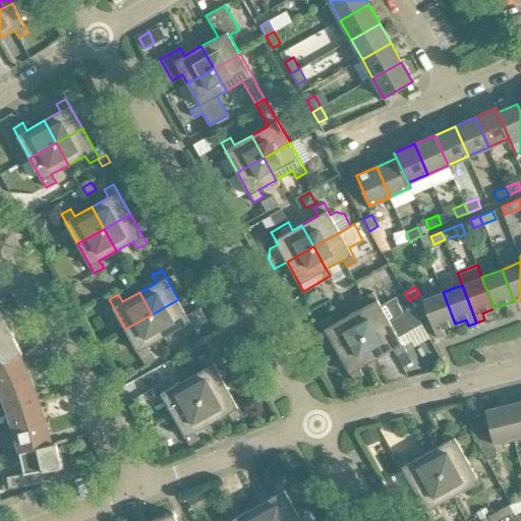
[(368,304),(351,314),(363,336),(390,322),(404,313),(397,300),(395,295),(380,304),(373,292),(363,297),(368,304)]
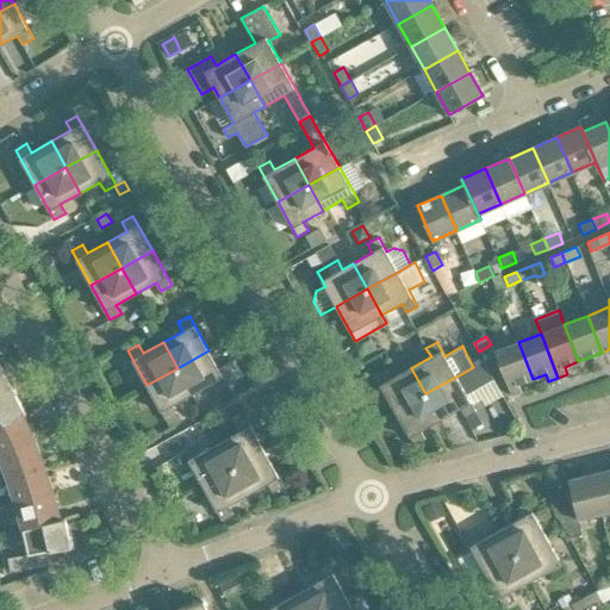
[(496,350),(503,373),(512,396),(522,392),(520,384),(533,379),(518,342),(496,350)]
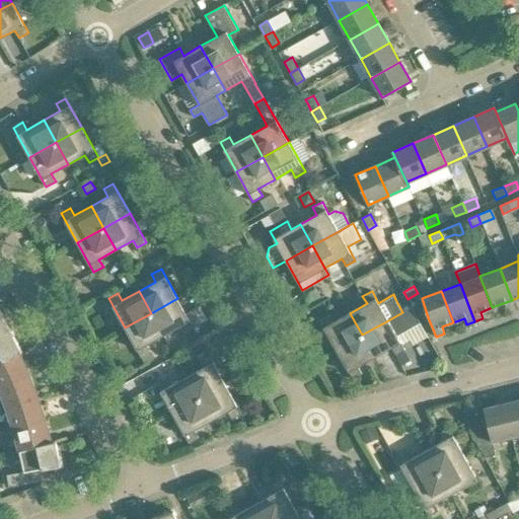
[(177,298),(151,313),(163,335),(180,325),(184,332),(194,327),(177,298)]
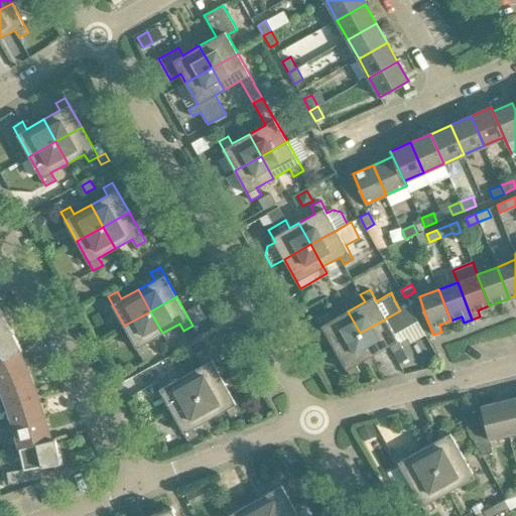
[(386,318),(360,333),(372,355),(389,346),(393,353),(402,348),(399,343),(394,334),(417,320),(408,305),(400,310),(386,318)]
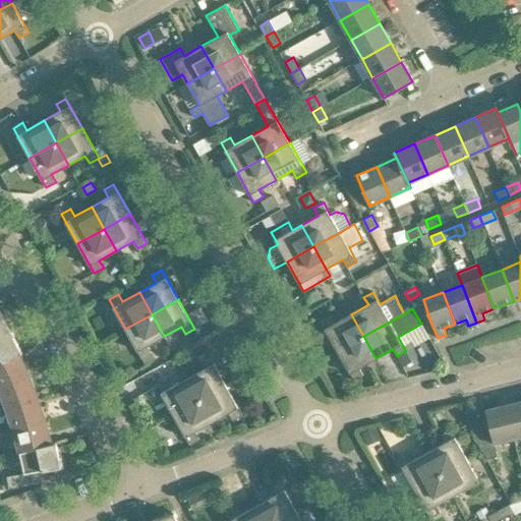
[(0,333),(10,329),(0,311),(0,333)]
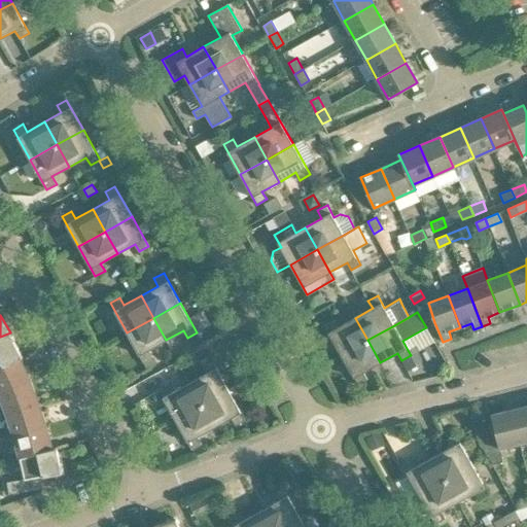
[(153,318),(127,332),(143,362),(152,358),(153,357),(149,350),(166,340),(153,318)]
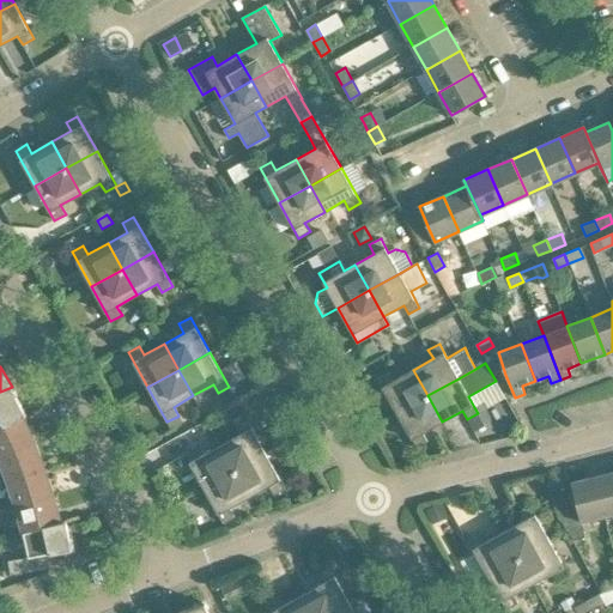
[(377,378),(396,413),(428,395),(413,370),(393,381),(388,371),(377,378)]
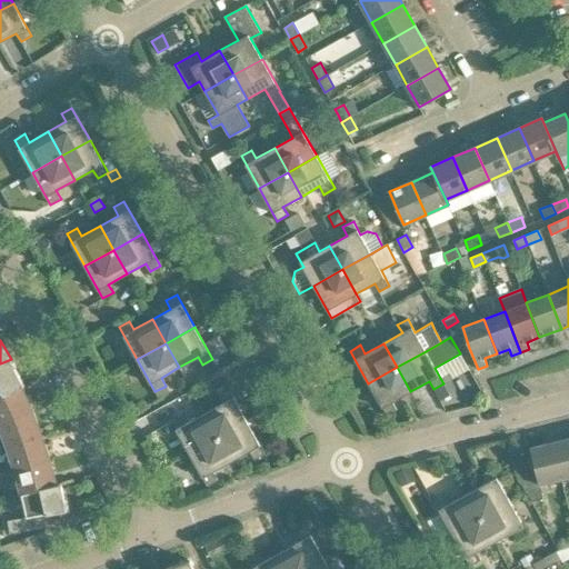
[(11,359),(0,363),(0,395),(22,386),(25,385),(11,359)]
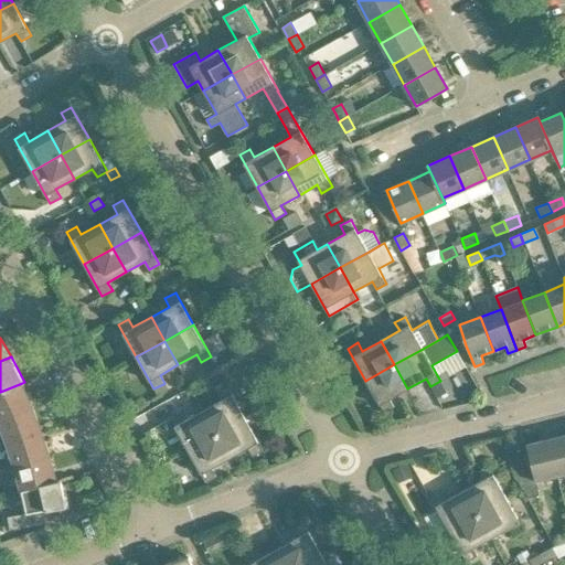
[(394,364),(365,381),(383,413),(394,407),(390,398),(407,388),(394,364)]
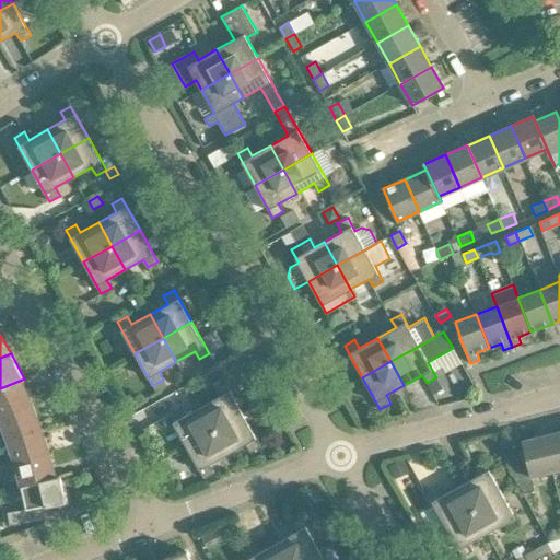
[(22,380),(0,388),(0,413),(32,403),(22,380)]
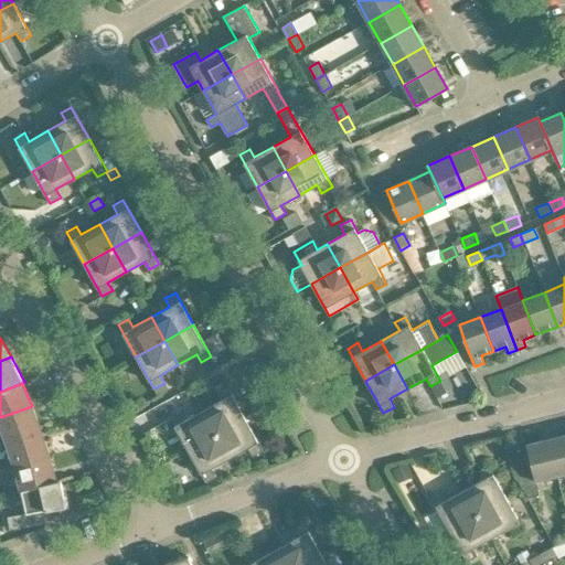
[(222,400),(203,409),(216,434),(245,417),(227,385),(217,391),(222,400)]
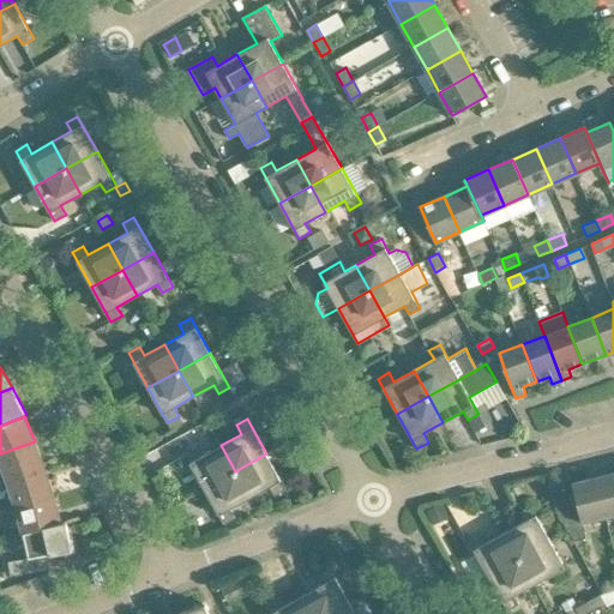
[(35,441),(0,453),(0,461),(7,482),(46,468),(35,441)]
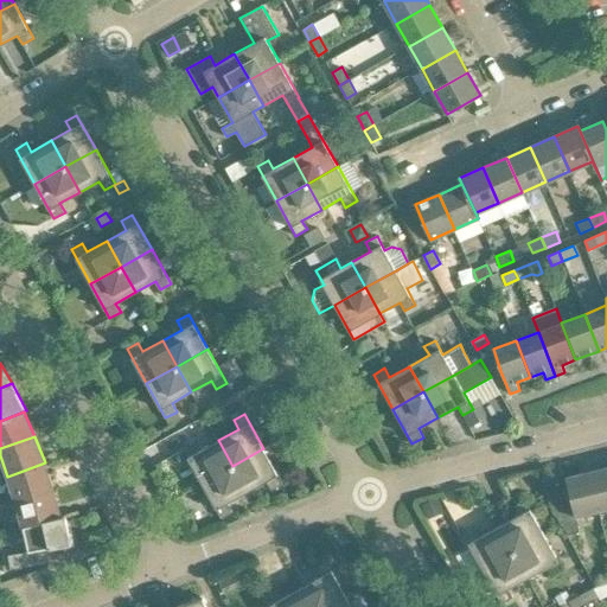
[(183,448),(202,483),(232,466),(218,440),(199,451),(195,442),(183,448)]
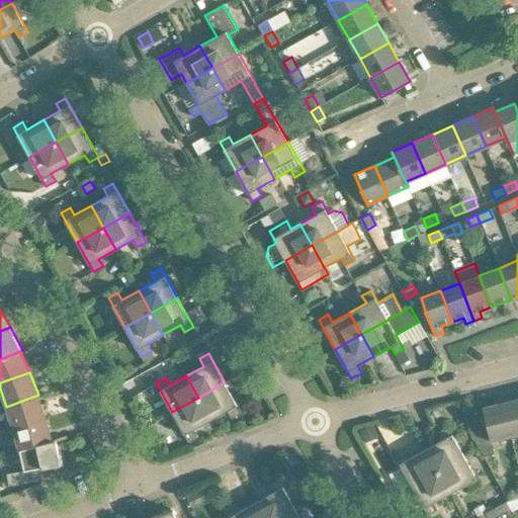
[(225,382),(198,398),(210,420),(228,411),(232,418),(241,413),(225,382)]
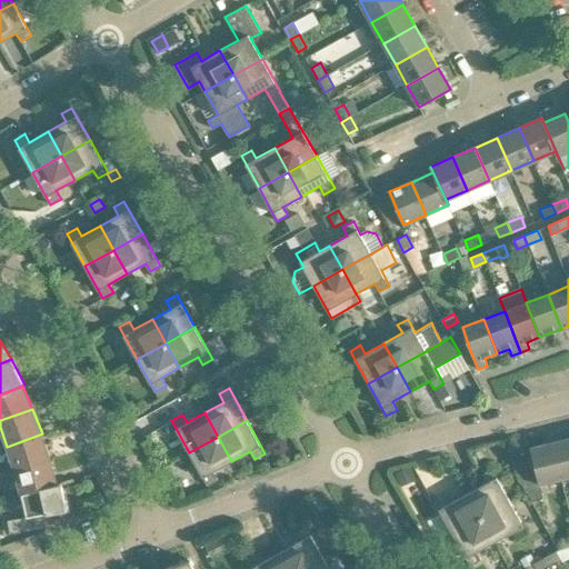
[(560,432),(551,436),(561,478),(568,476),(568,438),(562,440),(560,432)]
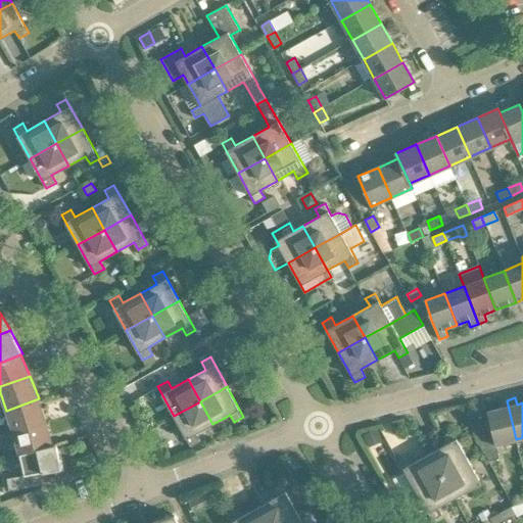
[(39,398),(6,411),(13,431),(46,422),(39,398)]
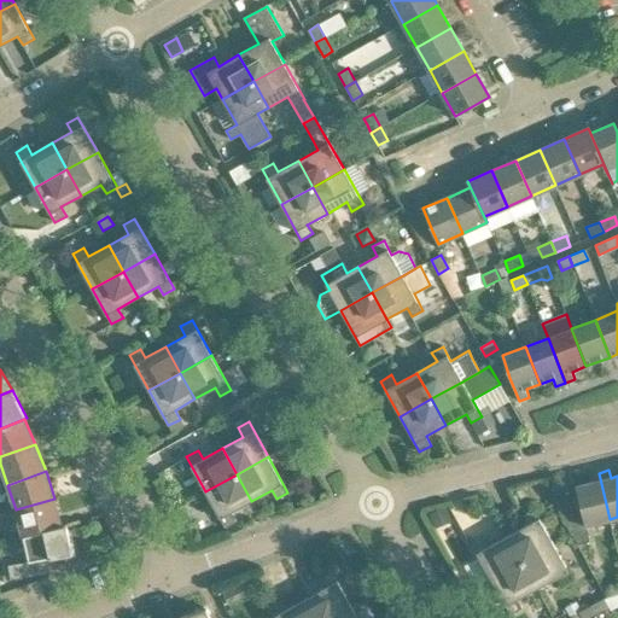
[(559,511),(563,518),(576,542),(588,538),(586,525),(610,519),(599,473),(589,474),(590,483),(576,487),(581,505),(559,511)]
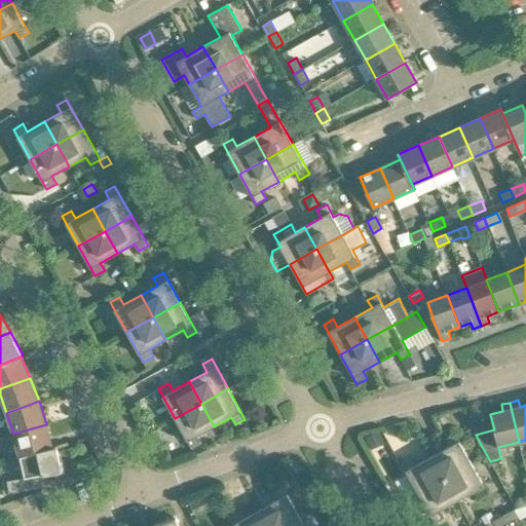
[(201,404),(175,418),(192,449),(201,443),(197,436),(214,426),(201,404)]
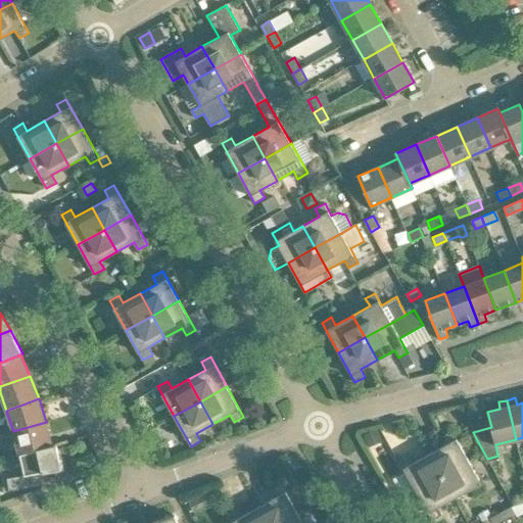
[(46,422),(13,431),(18,452),(52,444),(46,422)]
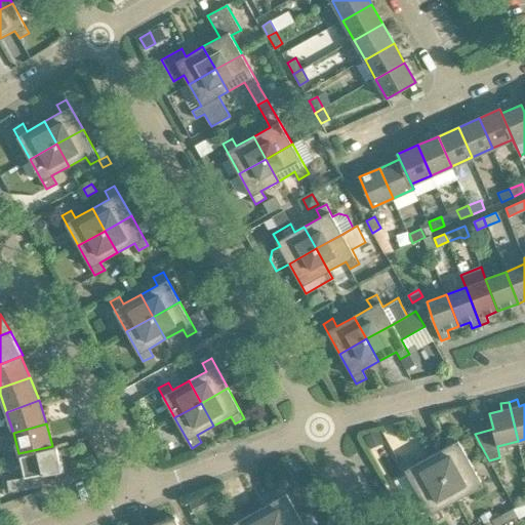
[(363,437),(369,449),(384,443),(378,430),(363,437)]
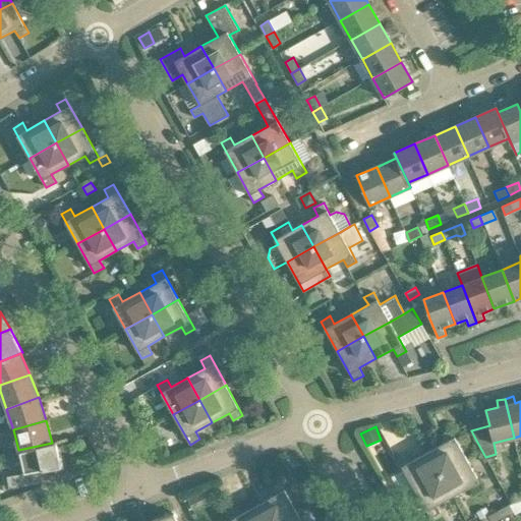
[(445,442),(428,452),(441,473),(467,459),(451,429),(441,435),(445,442)]
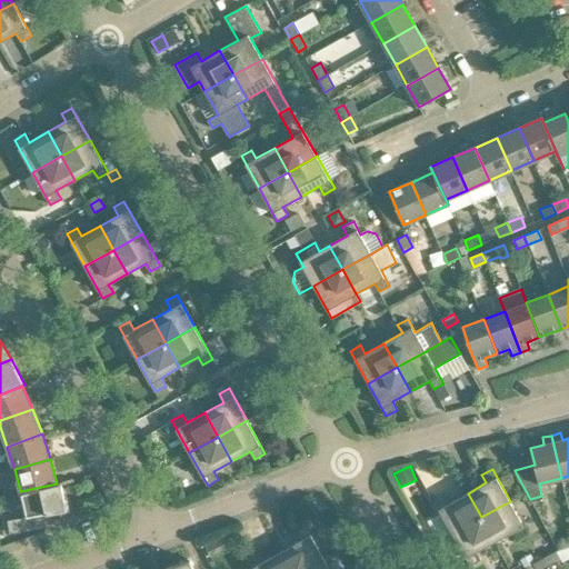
[(61,482),(57,483),(20,491),(26,517),(8,520),(10,533),(46,527),(43,515),(67,510),(61,482)]
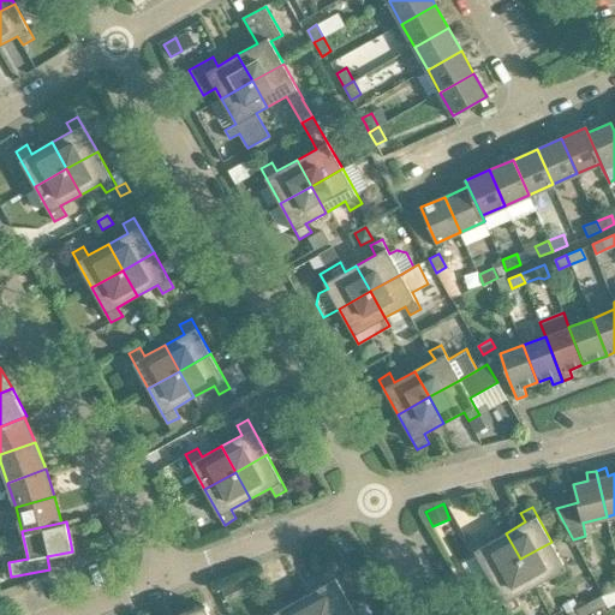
[(470,542),(489,577),(520,559),(506,533),(485,544),(481,535),(470,542)]
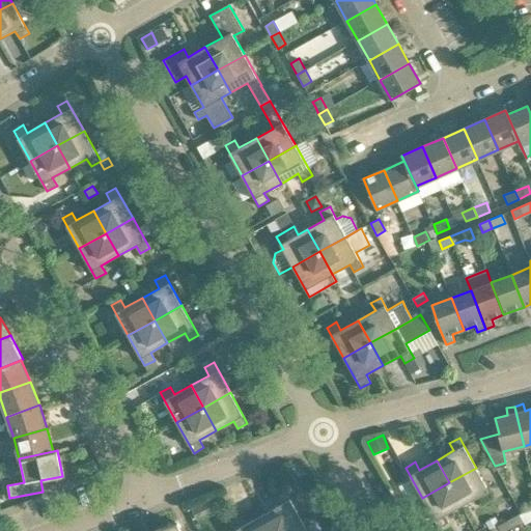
[(476,468),(449,482),(462,505),(478,496),(482,503),(493,498),(476,468)]
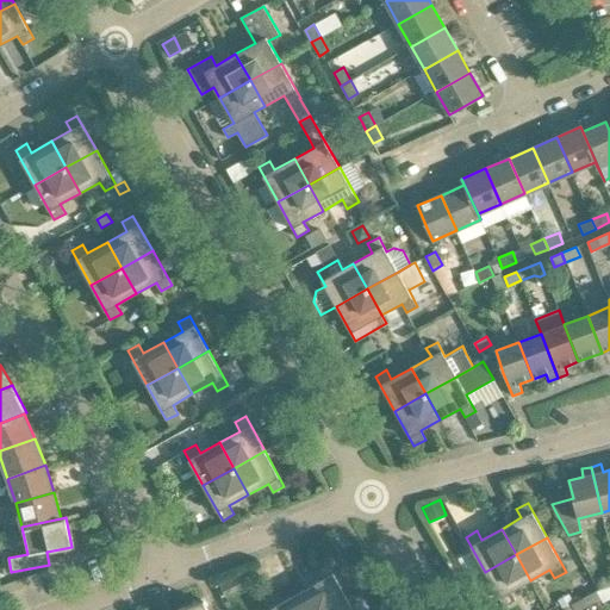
[(516,554),(485,572),(504,607),(516,601),(510,591),(530,580),(516,554)]
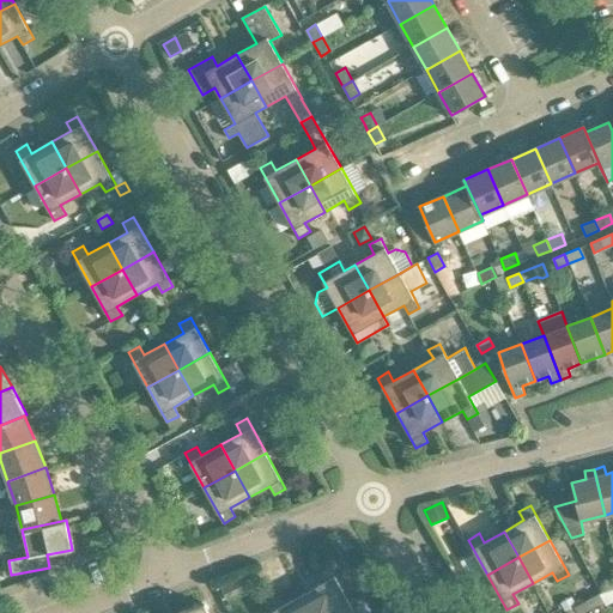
[(314,612),(329,612),(350,602),(329,568),(319,574),(323,582),(303,594),(314,612)]
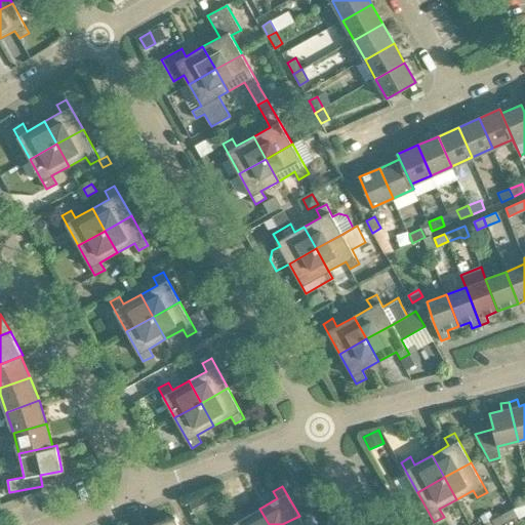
[(513,508),(503,514),(508,521),(517,516),(513,508)]
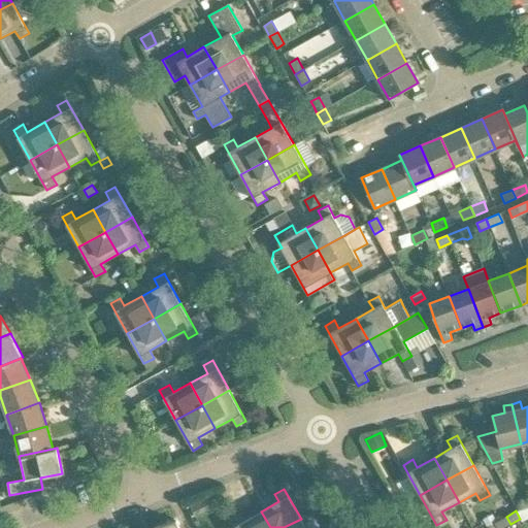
[(231,519),(235,527),(270,527),(261,512),(244,521),(240,513),(231,519)]
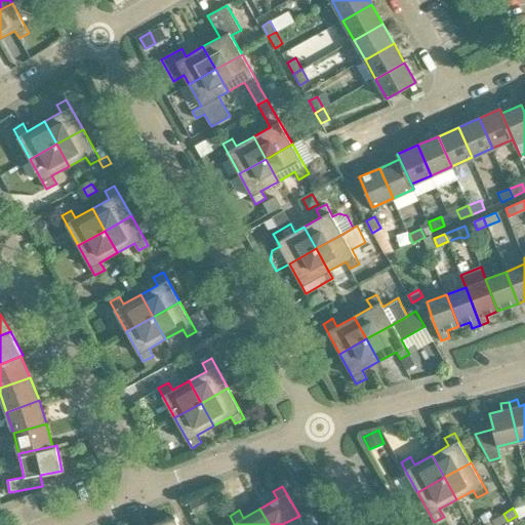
[(488,512),(479,516),(483,524),(492,519),(488,512)]
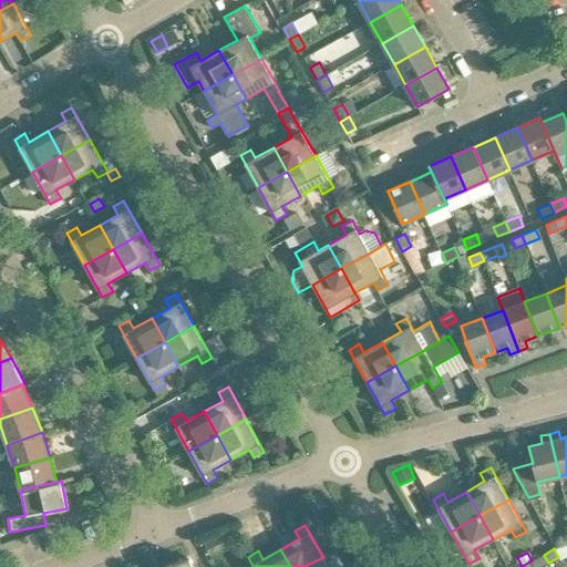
[(531,562),(533,566),(539,566),(548,563),(544,555),(531,562)]
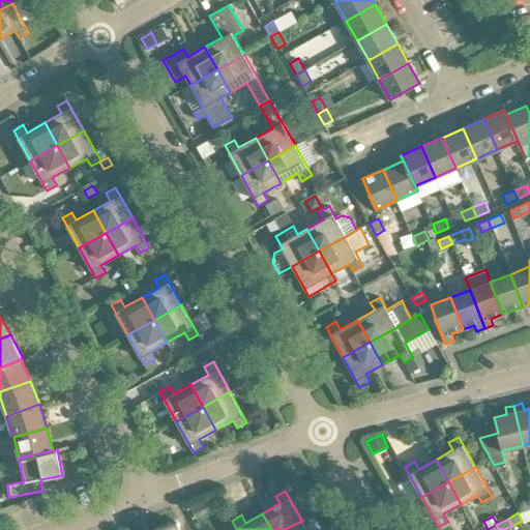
[(154,529),(153,529),(180,529),(177,521),(154,529)]
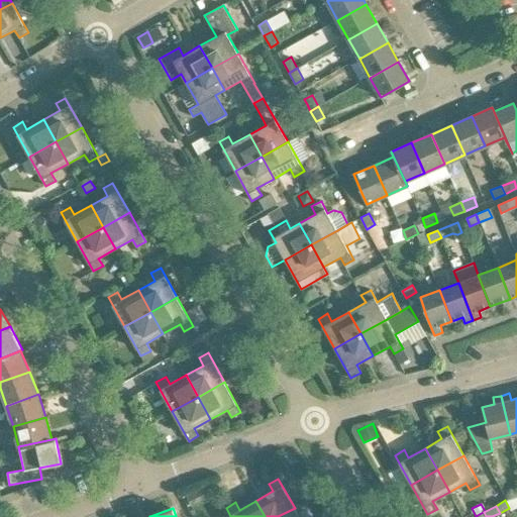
[(299,516),(295,508),(278,516),(299,516)]
